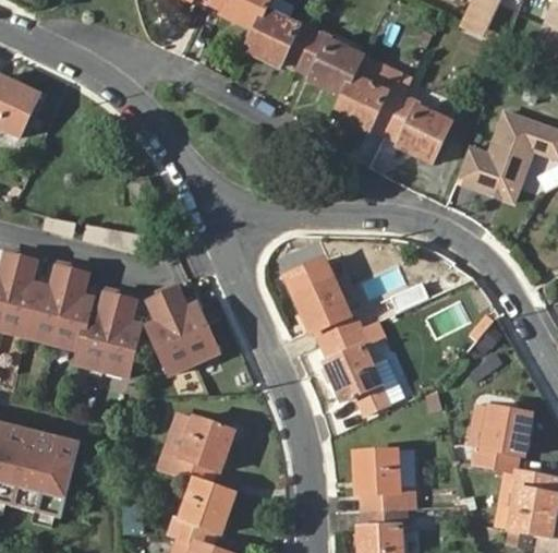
[(233,17),(255,27),(266,7),(269,0),(210,0),(221,4),(237,12),(233,17)]
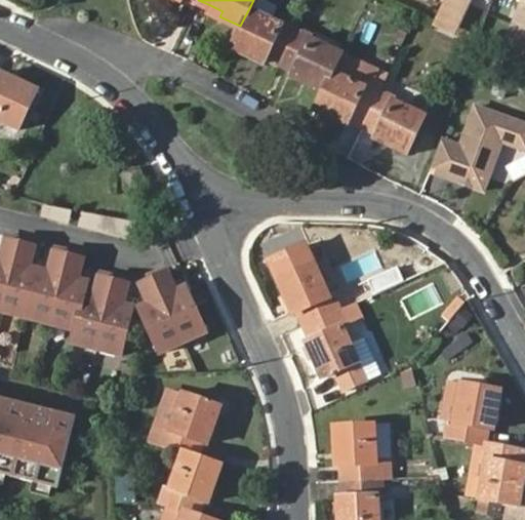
[(270,15),(277,2),(272,0),(253,0),(250,6),(270,15)]
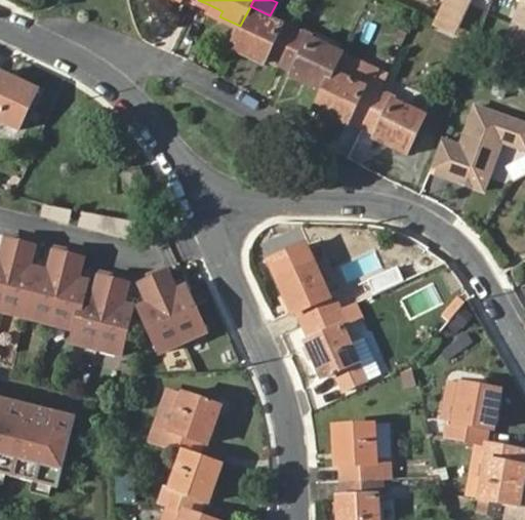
[(446,0),(436,23),(457,33),(459,28),(472,0),(446,0)]
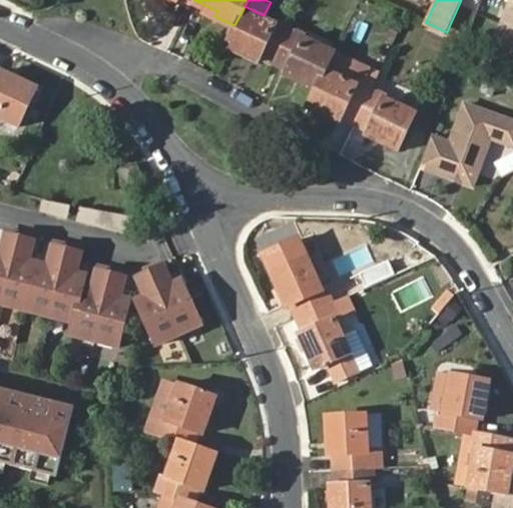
[(495,44),(512,50),(512,0),(511,0),(495,44)]
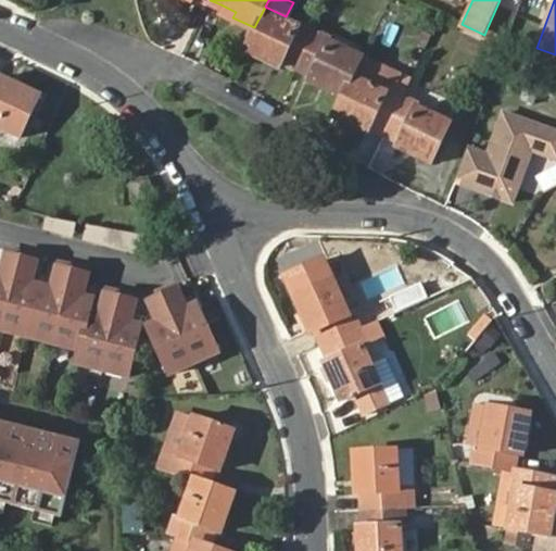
[(218,11),(232,17),(236,12),(220,4),(218,11)]
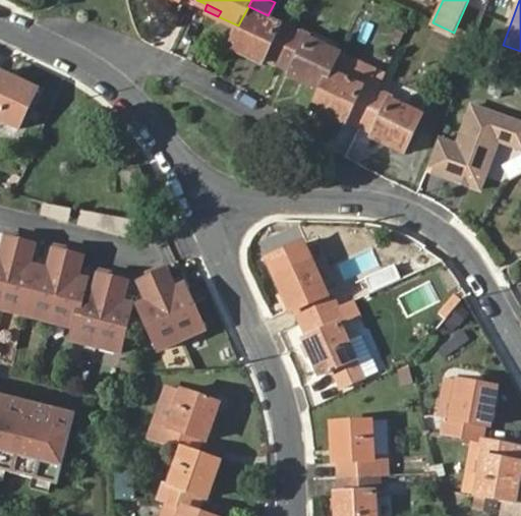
[(265,54),(277,60),(295,23),(282,17),(280,20),(268,15),(248,6),(238,25),(230,43),(248,53),(251,48),(265,54)]
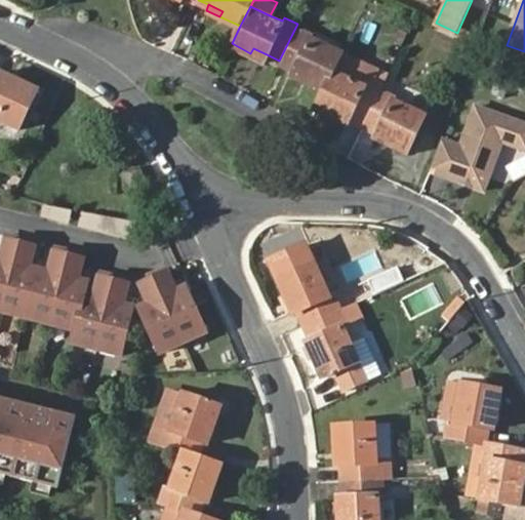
[(303,79),(321,87),(339,49),(308,33),(310,29),(297,24),(279,61),(292,67),(306,73),(303,79)]
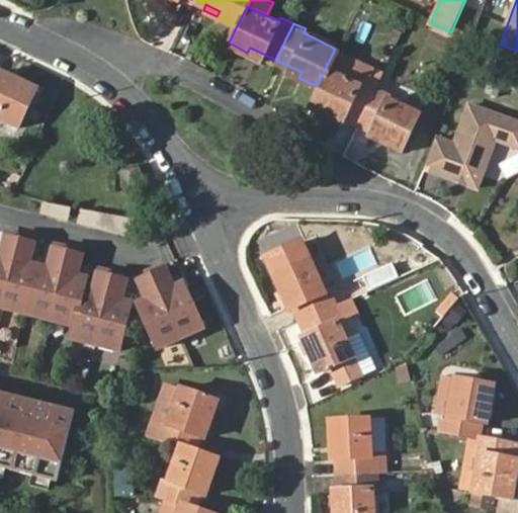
[(469,41),(471,35),(453,27),(451,32),(469,41)]
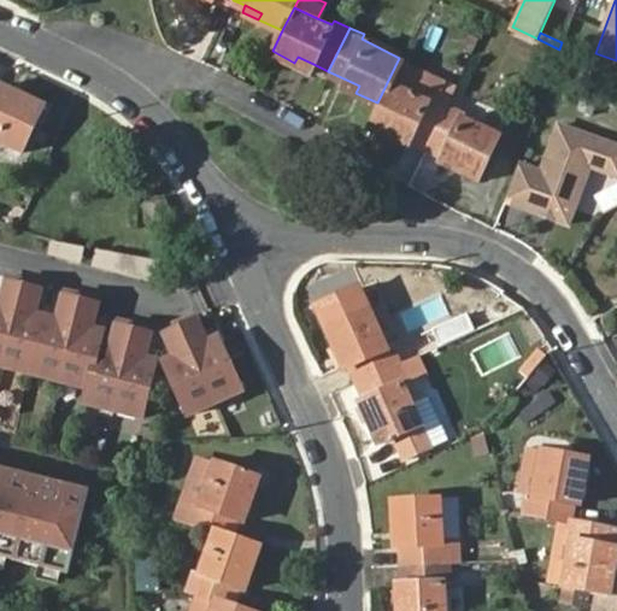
[(298,57),(294,63),(310,70),(313,64),(298,57)]
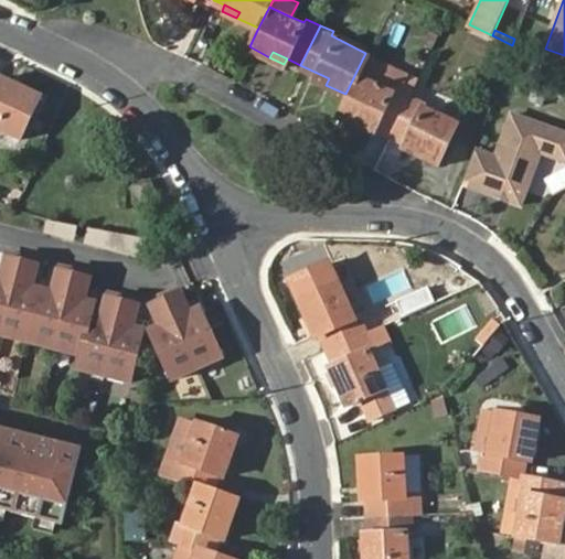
[(375,125),(391,132),(409,93),(417,76),(409,72),(402,88),(397,86),(396,88),(381,81),(387,64),(365,53),(345,94),(336,114),(355,124),(359,117),(375,125)]
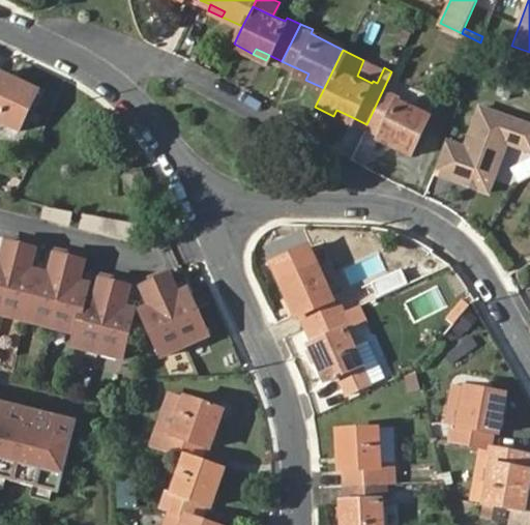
[(291,73),(305,80),(308,74),(295,67),(291,73)]
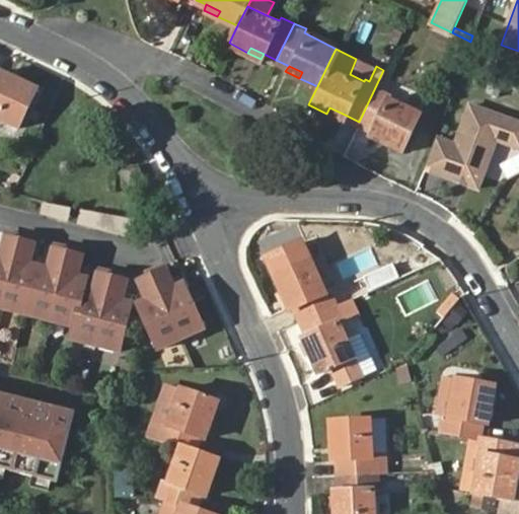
[(2,68),(0,72),(0,74),(13,81),(16,75),(2,68)]
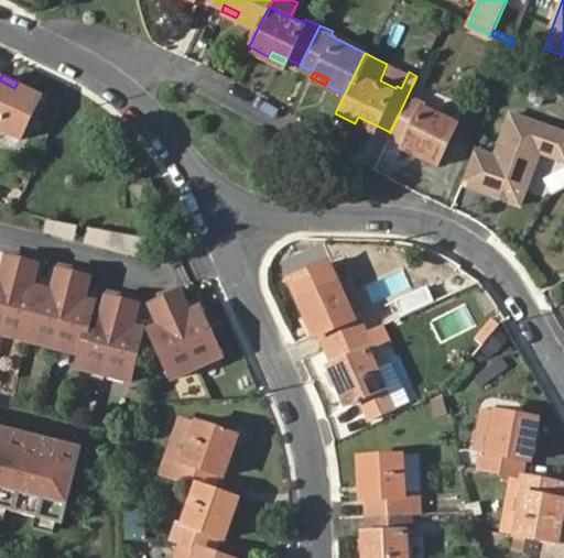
[(0,123),(20,134),(41,93),(18,81),(14,88),(0,80),(0,123)]
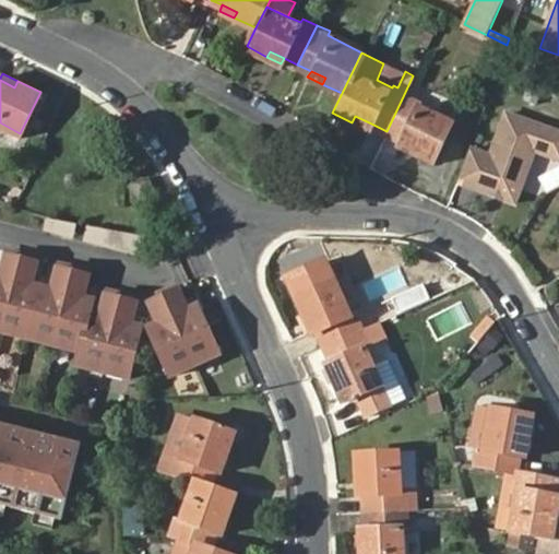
[(405,92),(387,131),(400,138),(415,145),(412,151),(431,161),(452,117),(417,101),(418,97),(405,92)]
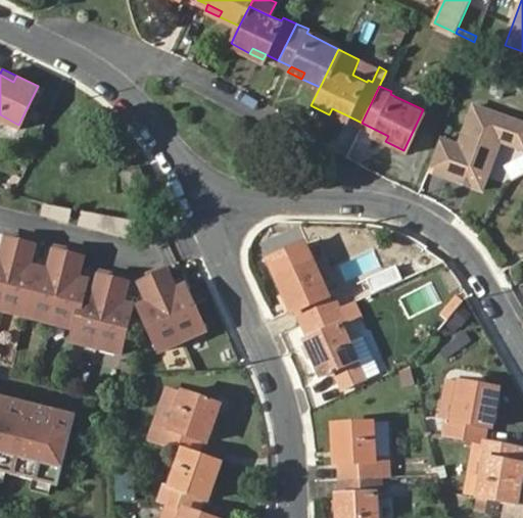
[(437,134),(425,166),(457,178),(458,173),(466,176),(464,181),(477,186),(497,138),(522,148),(522,146),(522,123),(472,102),(457,142),(437,134)]
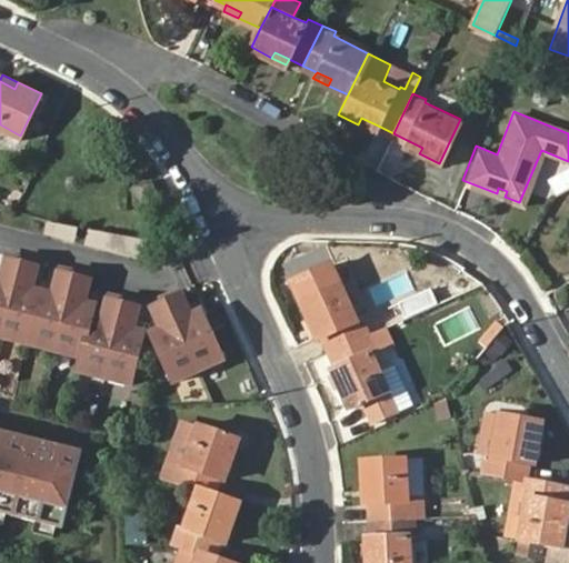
[(375,133),(378,126),(361,118),(358,124),(375,133)]
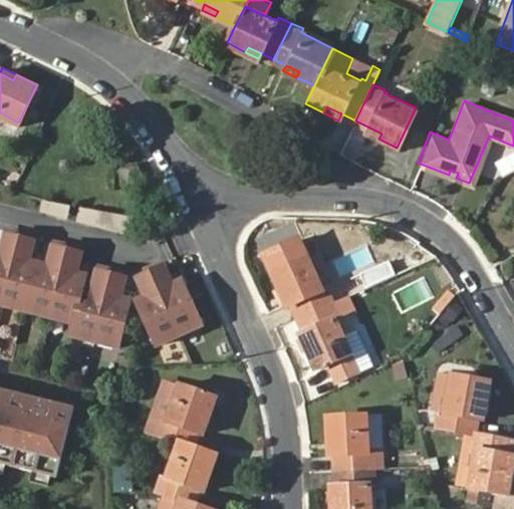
[(364,133),(378,139),(381,134),(367,126),(364,133)]
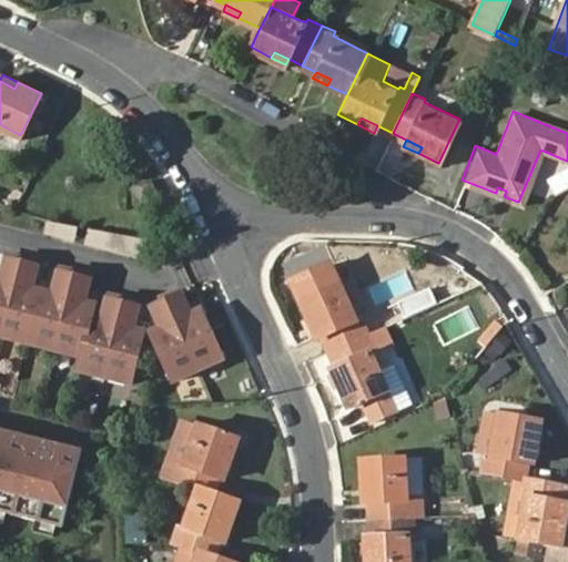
[(151,176),(131,184),(139,203),(160,196),(151,176)]
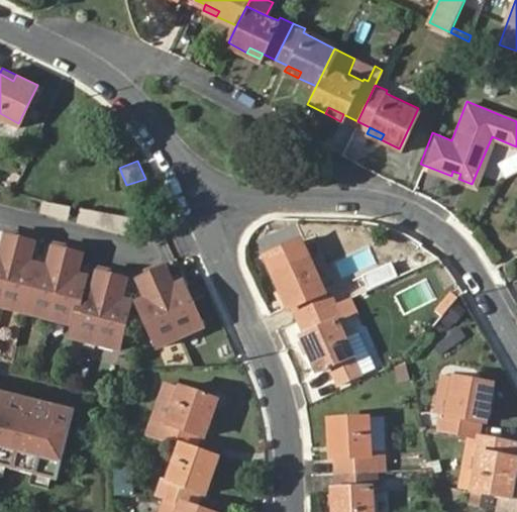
[(70,203),(45,197),(42,209),(67,215),(70,203)]
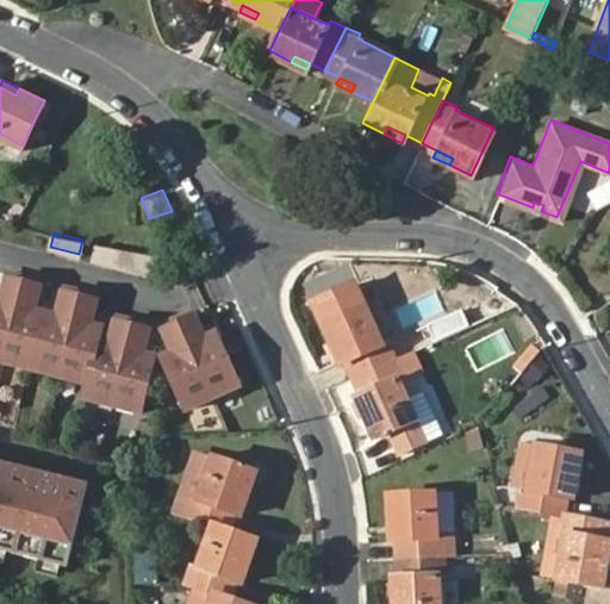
[(122,248),(93,242),(89,256),(118,263),(122,248)]
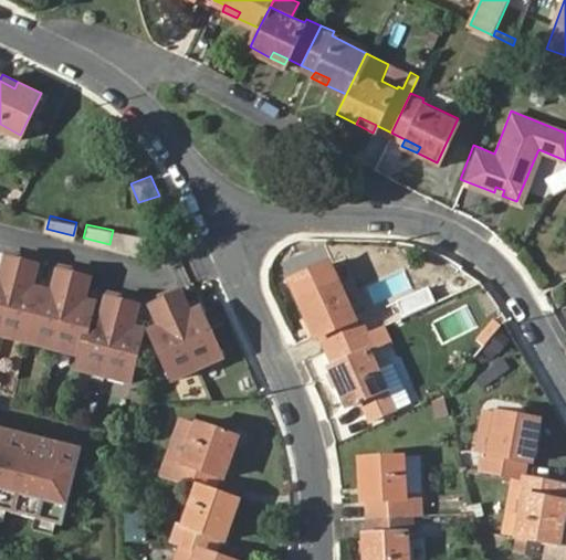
[(139,238),(113,230),(109,244),(136,251),(139,238)]
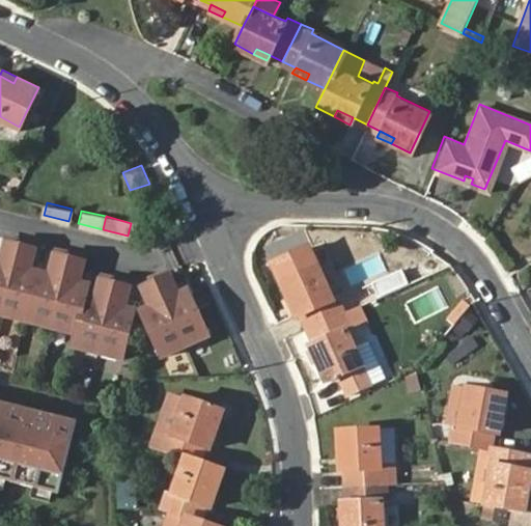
[(157,229),(131,223),(128,236),(154,242),(157,229)]
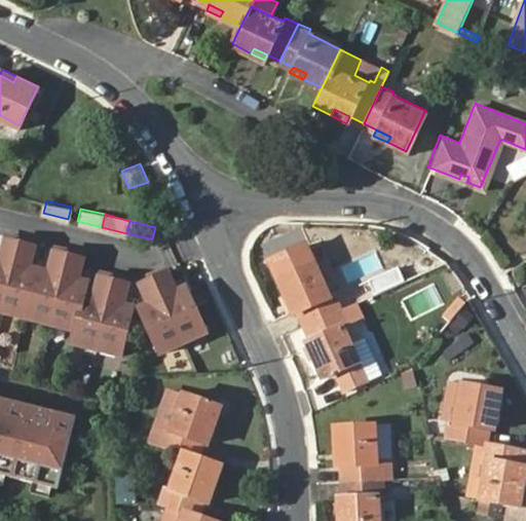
[(0,305),(2,306),(13,262),(21,235),(3,231),(0,244),(0,305)]
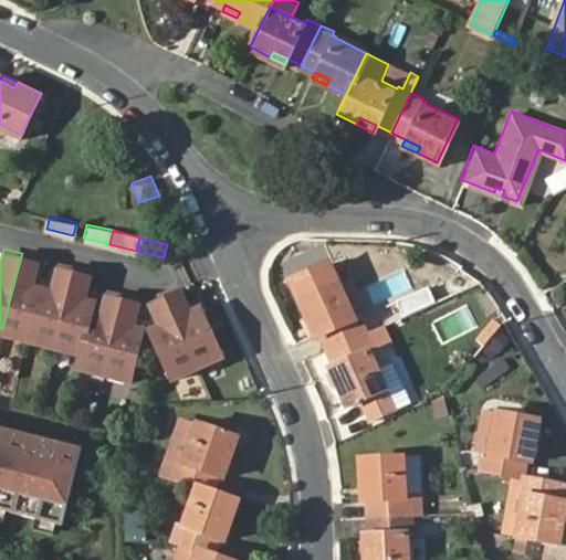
[(28,336),(46,262),(31,257),(25,284),(14,282),(2,329),(28,336)]
